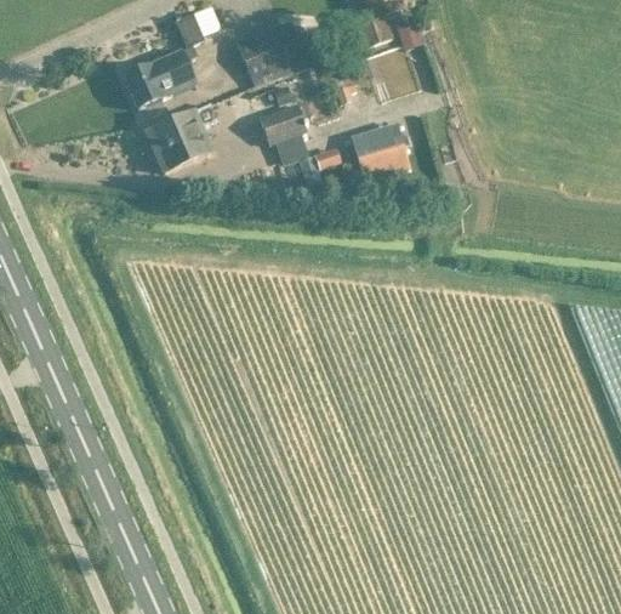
[(210,0),(218,27),(237,21),(231,0),(210,0)]
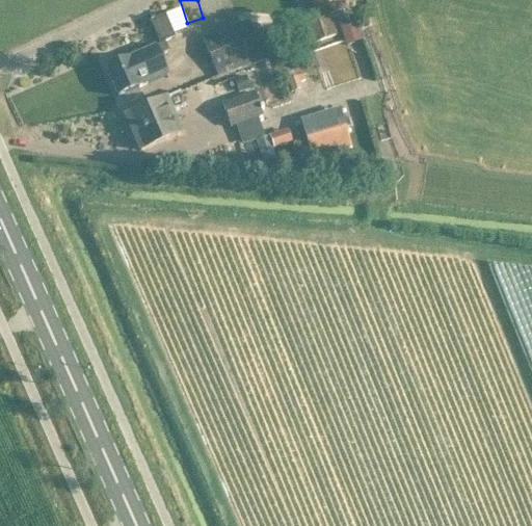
[(334,32),(321,0),(295,0),(312,41),(334,32)]
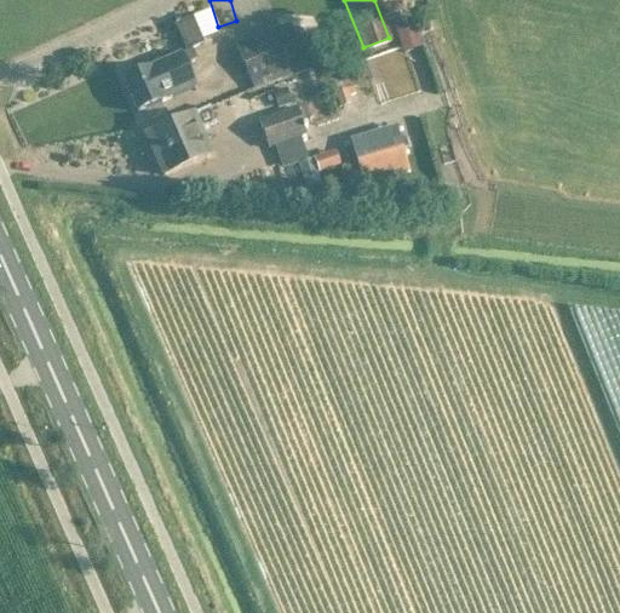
[(197,55),(191,44),(204,39),(193,12),(174,19),(187,46),(122,74),(137,108),(195,82),(185,59),(197,55)]
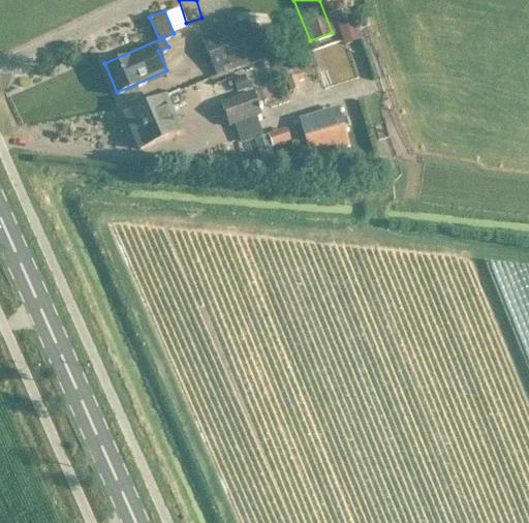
[(259,45),(247,17),(203,36),(215,65),(259,45)]
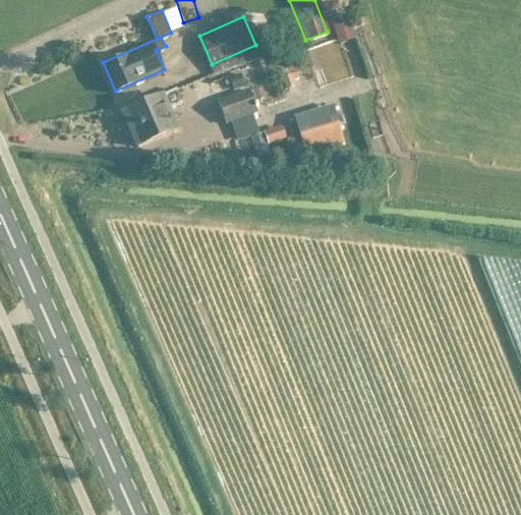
[(257,108),(250,83),(220,94),(226,120),(231,119),(236,137),(250,132),(257,155),(272,151),(263,128),(261,128),(253,110),(257,108)]
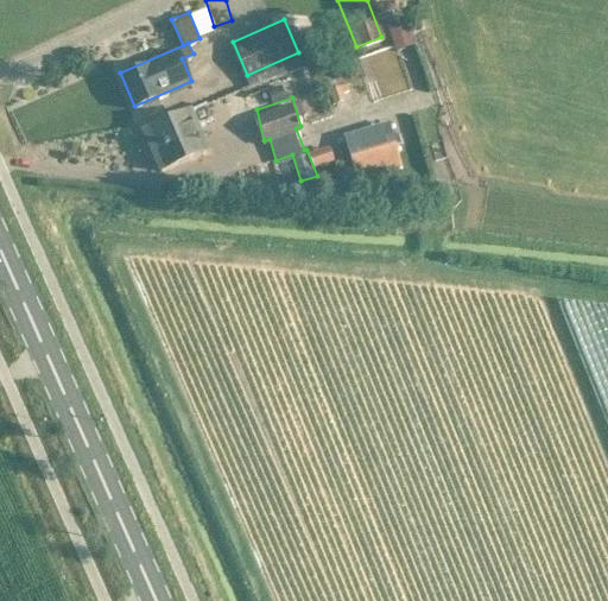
[(162,168),(183,158),(206,149),(196,125),(213,116),(206,101),(144,127),(162,168)]
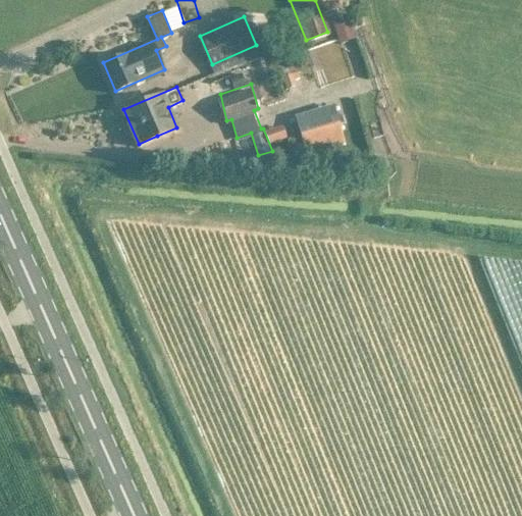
[(337,121),(300,133),(306,152),(345,141),(337,121)]
